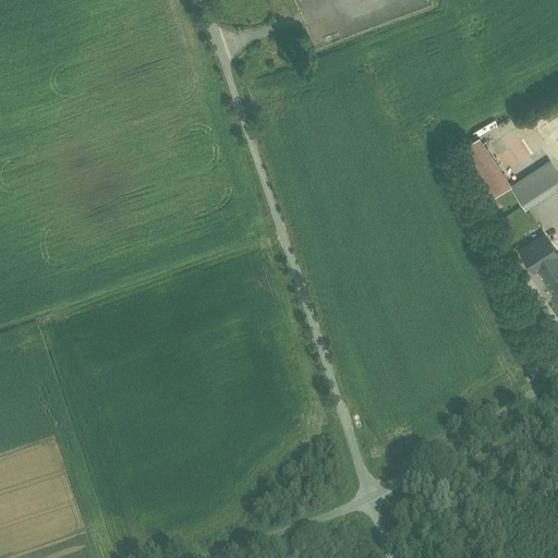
[(494,121),(474,131),(477,135),(496,125),(494,121)]
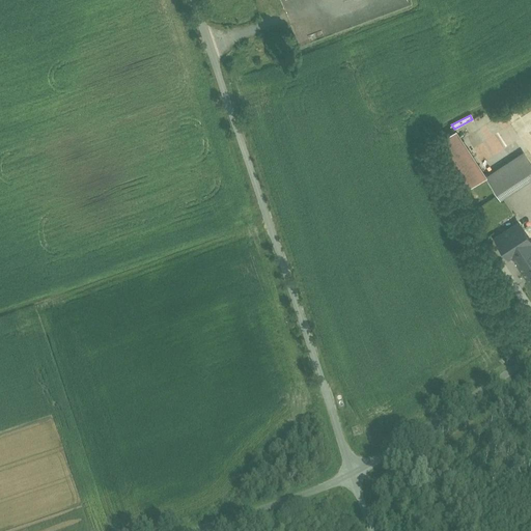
[(457,133),(438,145),(467,193),(487,180),(485,178),(457,133)]
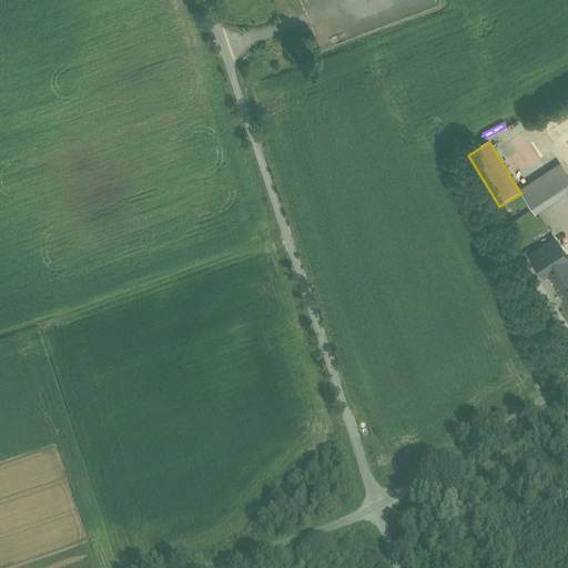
[(567,180),(559,165),(519,191),(521,193),(535,215),(567,193),(567,180)]
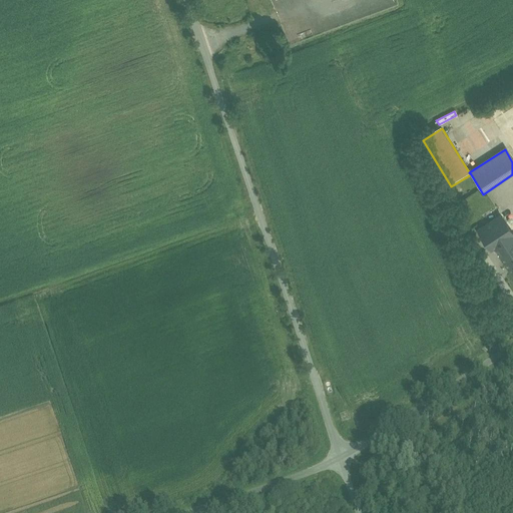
[(455,190),(444,197),(451,207),(462,200),(455,190)]
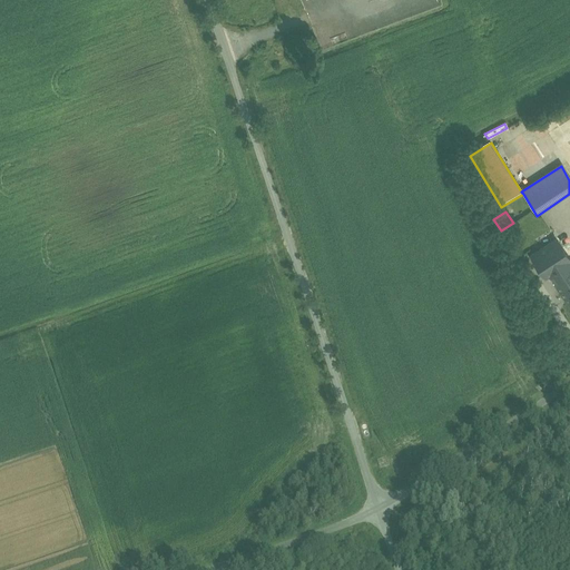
[(569,259),(557,238),(529,255),(546,282),(550,279),(569,311),(569,259)]
